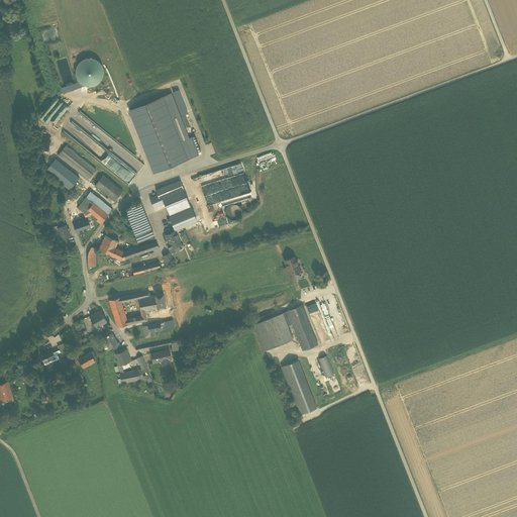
[(76,71),(76,75),(77,78),(79,81),(82,83),(85,85),(88,85),(92,85),(95,84),(98,83),(100,80),(102,77),(103,73),(103,69),(102,66),(100,62),(97,60),(93,58),(90,58),(86,58),(83,60),(80,62),(78,64),(76,68),(76,71)]
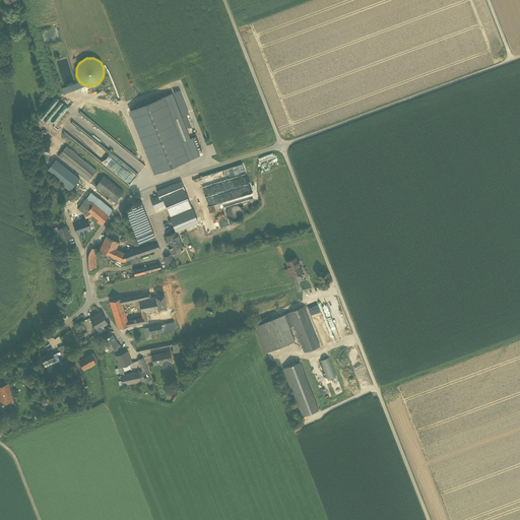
[(72,84),(62,88),(64,93),(83,85),(82,84),(78,82),(72,85),(72,84)]
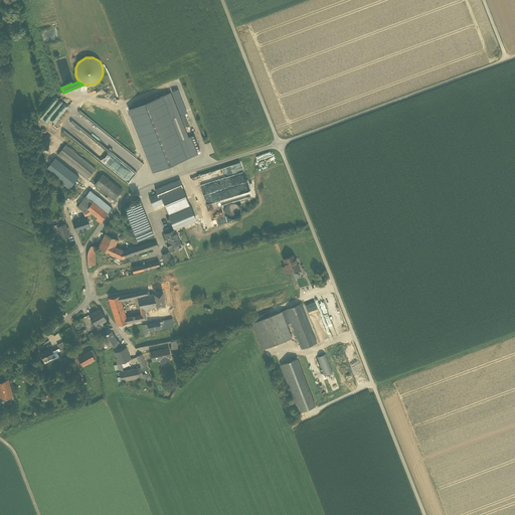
[(178,90),(173,92),(182,114),(187,112),(178,90)]
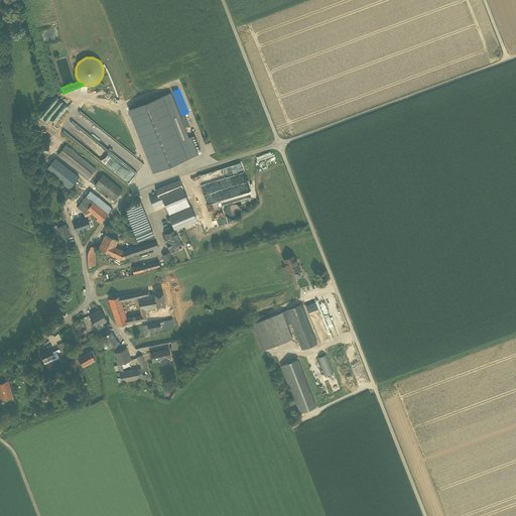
[(169,93),(129,109),(153,171),(198,154),(191,137),(187,138),(169,93)]
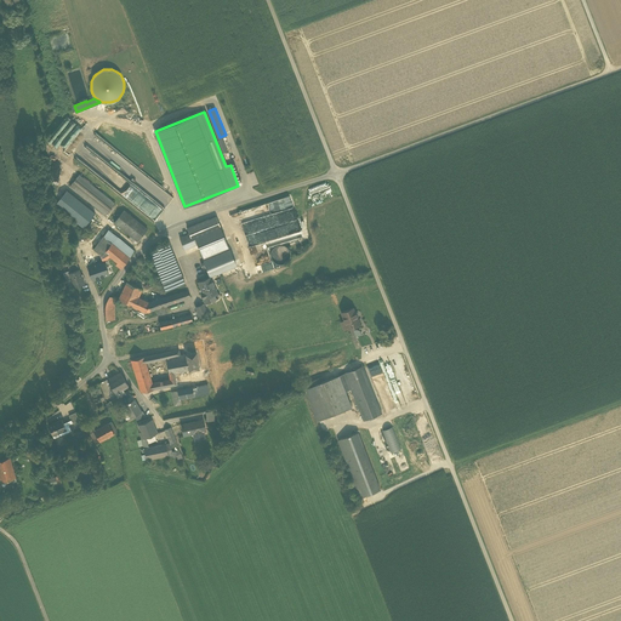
[(69,152),(89,125),(85,123),(83,126),(67,115),(50,138),(69,152)]
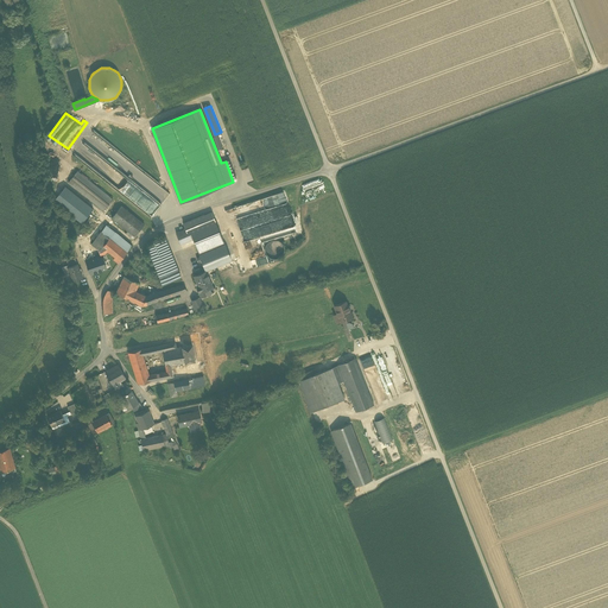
[(93,130),(82,143),(152,198),(163,185),(93,130)]
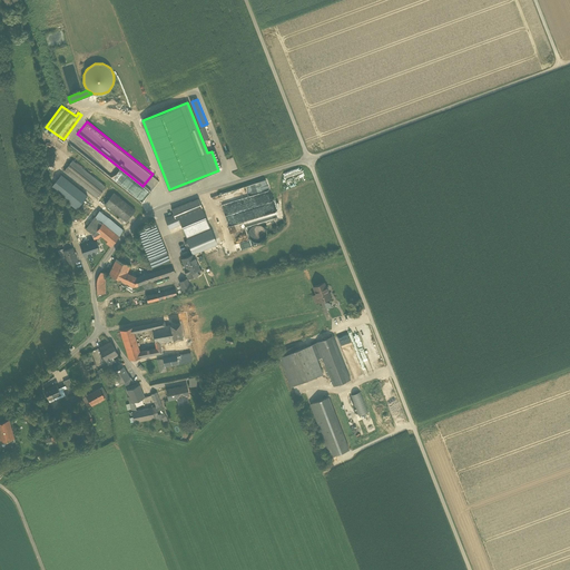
[(77,134),(68,145),(140,203),(149,190),(143,186),(77,134)]
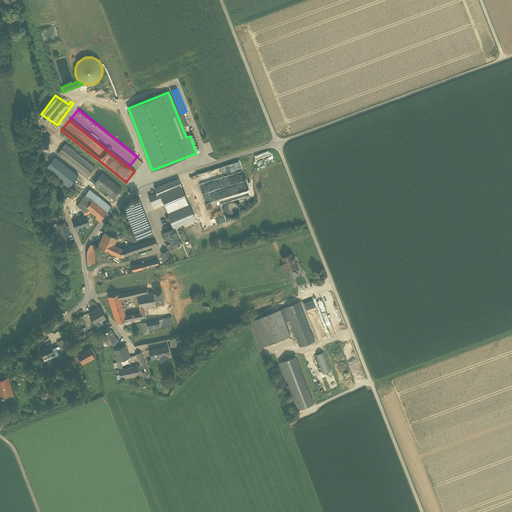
[(58,153),(87,177),(95,168),(65,144),(58,153)]
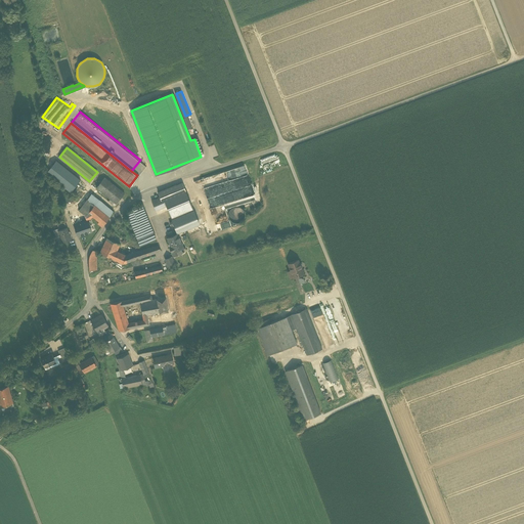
[(46,172),(71,191),(81,180),(56,161),(46,172)]
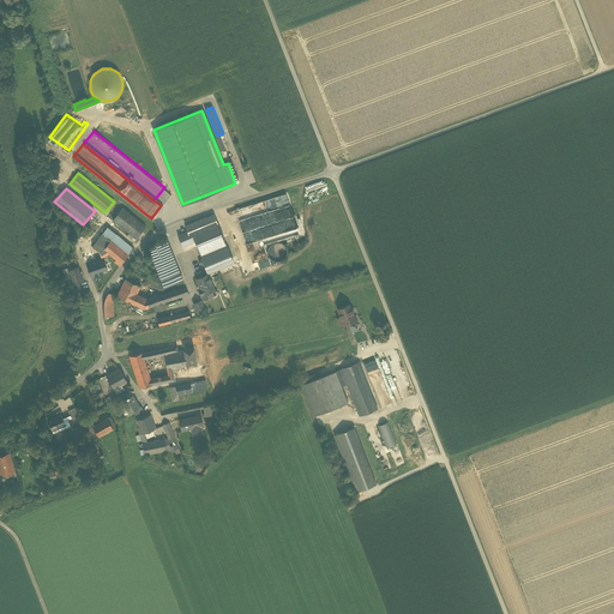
[(283,193),(235,209),(239,221),(288,206),(283,193)]
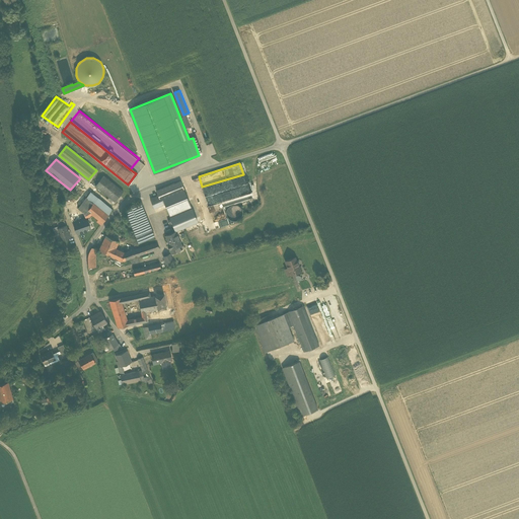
[(246,183),(243,174),(202,187),(205,197),(246,183)]
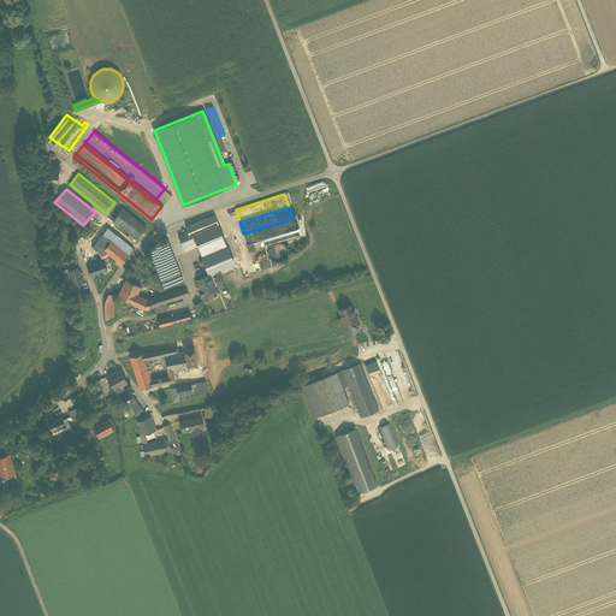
[(113,220),(130,234),(129,236),(132,238),(136,242),(147,227),(123,208),(113,220)]
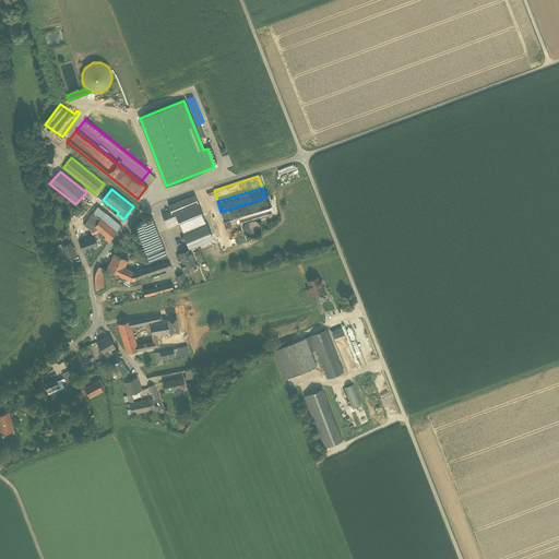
[(183,234),(202,226),(206,224),(199,204),(197,200),(194,194),(193,195),(189,198),(188,197),(168,205),(170,210),(162,214),(166,225),(178,219),(183,234)]
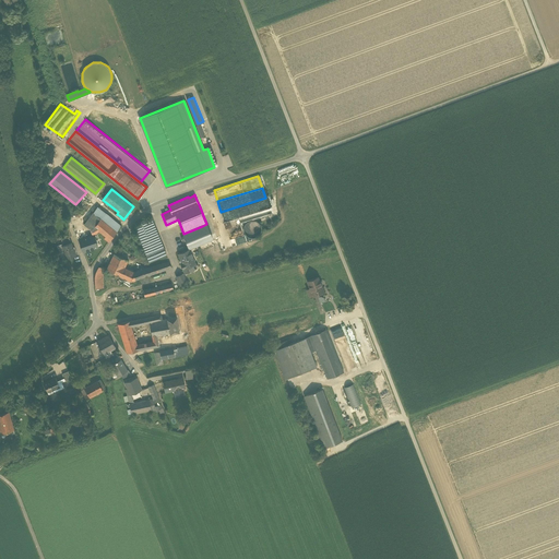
[(269,209),(265,198),(221,212),(225,223),(269,209)]
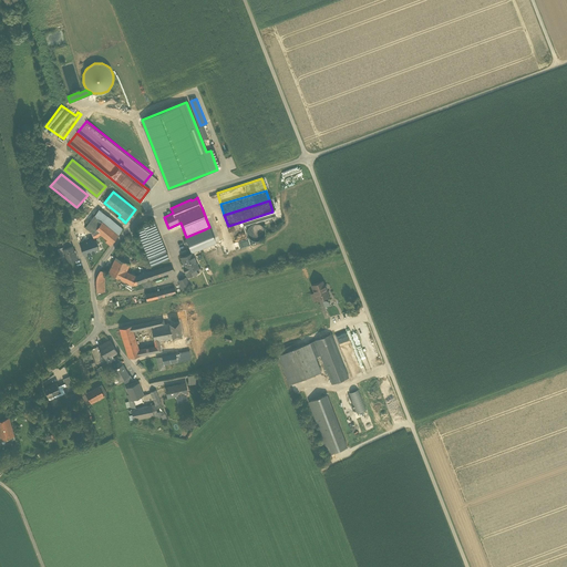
[(64,216),(66,218),(70,219),(73,219),(75,217),(76,214),(75,210),(73,208),(71,207),(68,208),(64,209),(63,213),(64,216)]
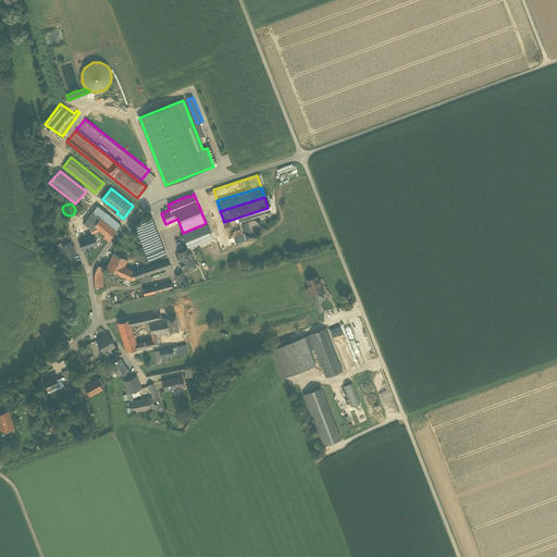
[(100,218),(116,231),(120,225),(96,207),(93,212),(100,218)]
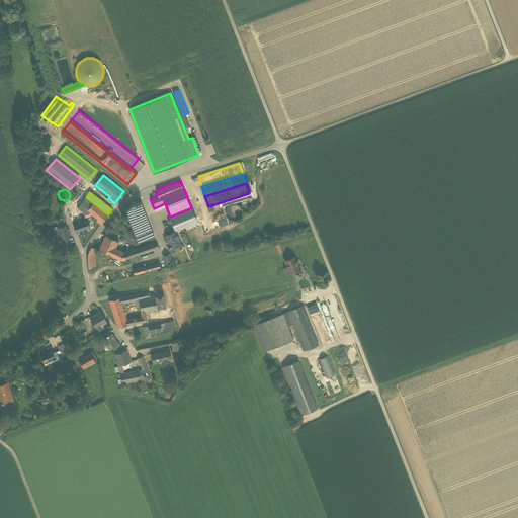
[(249,193),(208,206),(209,211),(251,199),(249,193)]
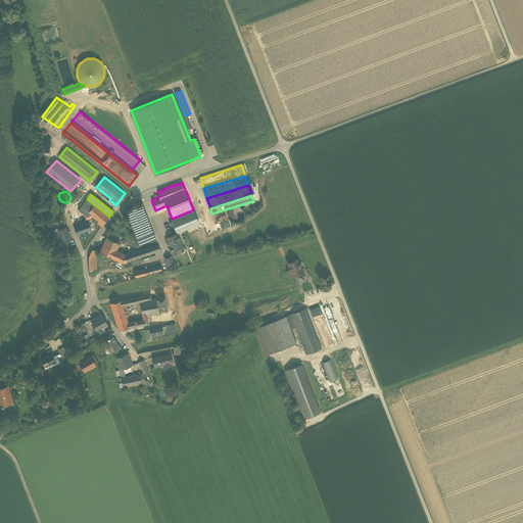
[(88,220),(93,216),(88,212),(94,204),(87,199),(79,210),(85,214),(87,219),(88,220)]
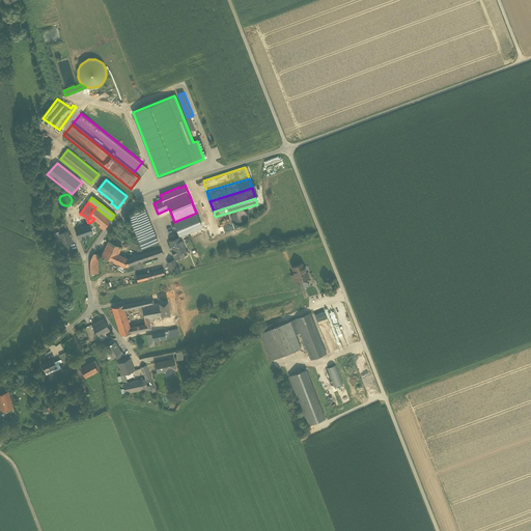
[(111,220),(95,207),(89,216),(94,219),(101,224),(105,227),(111,220)]
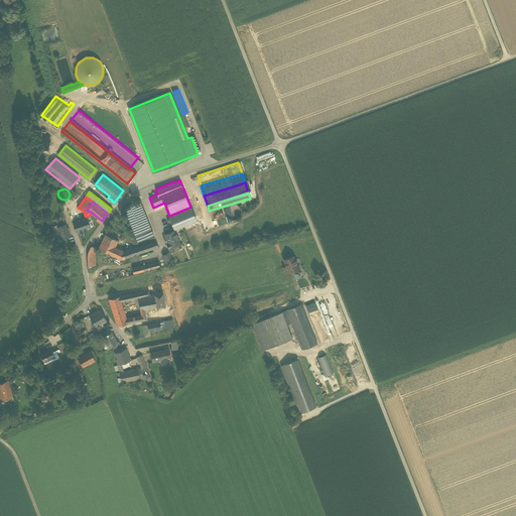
[(125,209),(128,218),(144,211),(140,202),(131,205),(131,207),(125,209)]
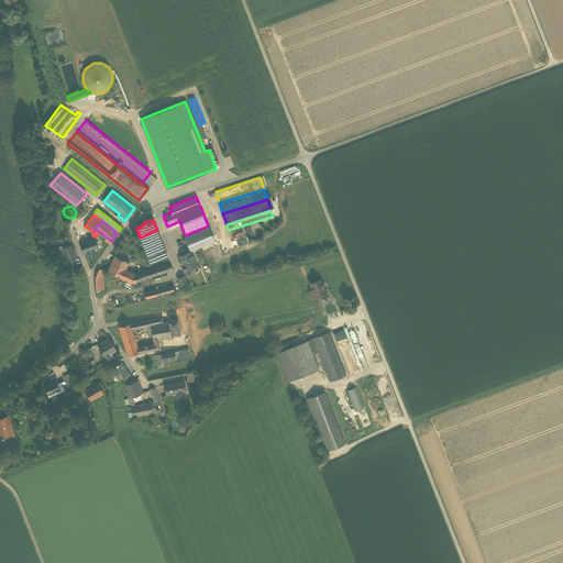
[(263,230),(260,227),(256,224),(252,224),(249,227),(246,230),(245,234),(247,238),(251,241),(254,242),(258,241),(262,238),(263,234),(263,230)]
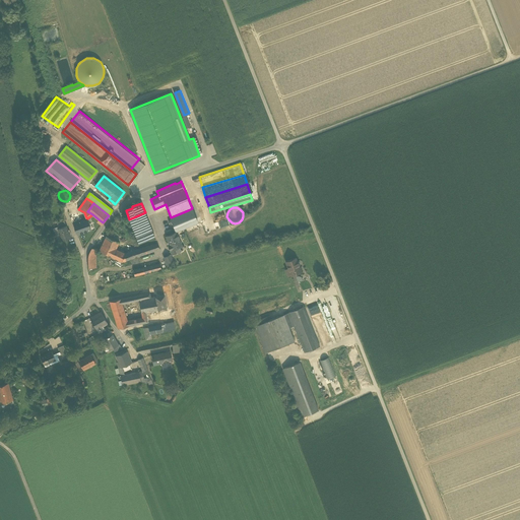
[(192,208),(188,210),(188,212),(171,219),(176,232),(198,222),(192,208)]
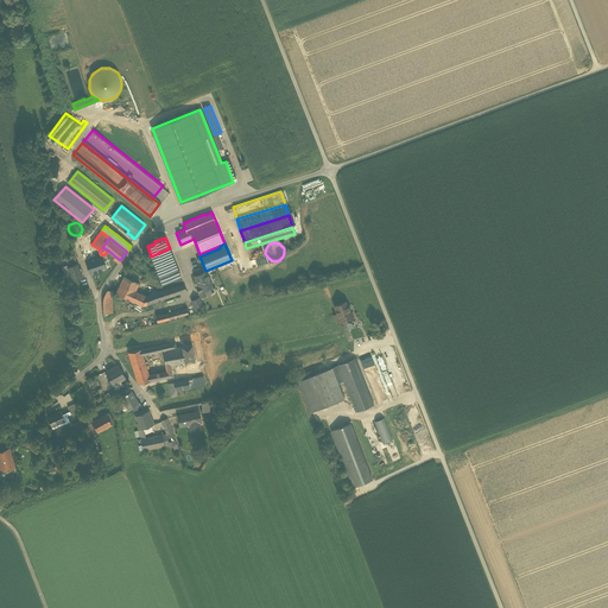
[(151,257),(160,278),(178,271),(170,248),(151,257)]
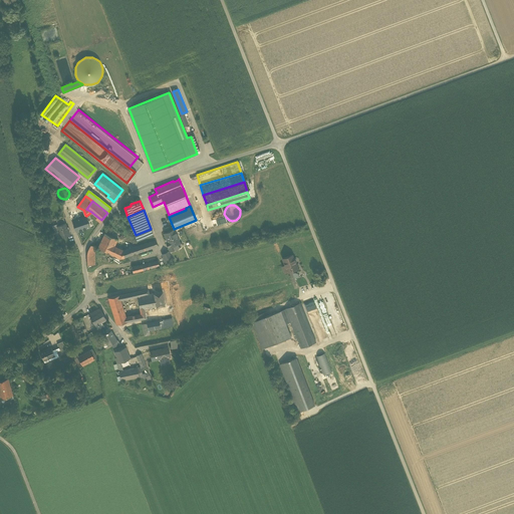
[(85,215),(78,218),(71,221),(76,233),(89,228),(90,227),(86,216),(85,215)]
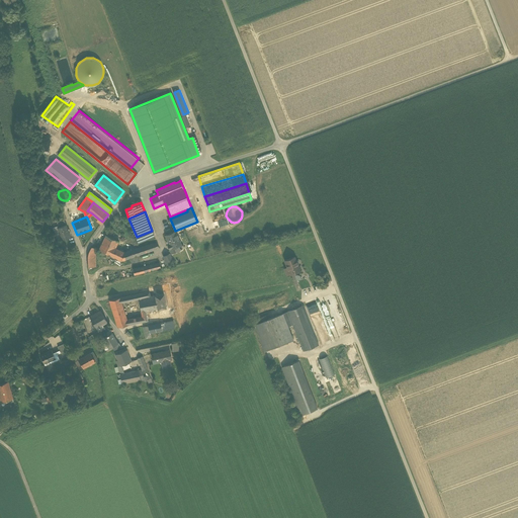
[(212,228),(229,224),(227,220),(211,223),(212,228)]
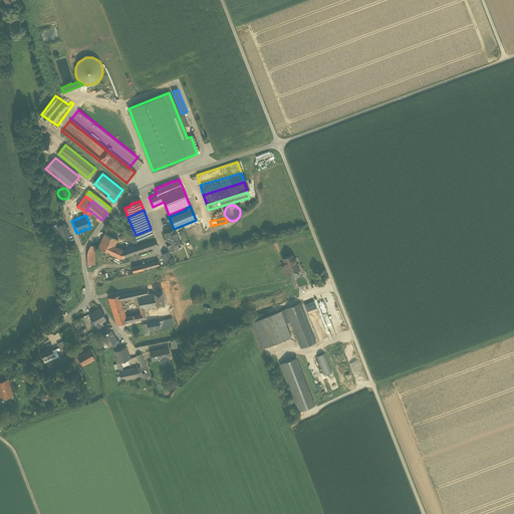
[(56,226),(61,238),(70,235),(65,223),(58,226),(56,226)]
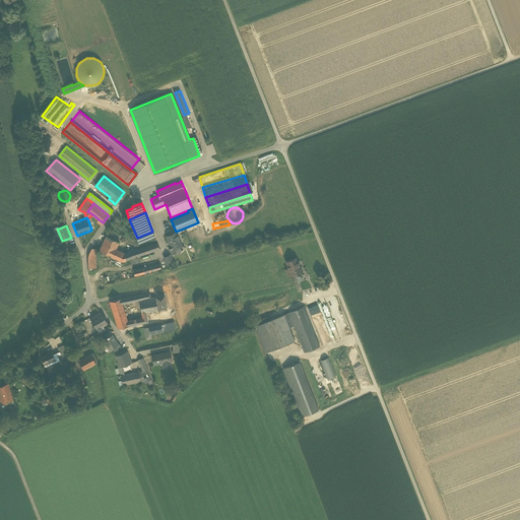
[(59,242),(62,241),(57,229),(59,229),(58,226),(53,229),(57,239),(59,242)]
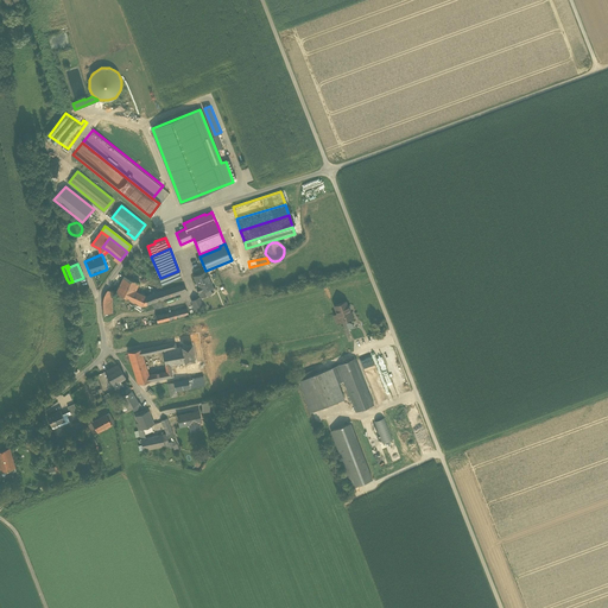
[(181,277),(178,271),(160,278),(163,284),(181,277)]
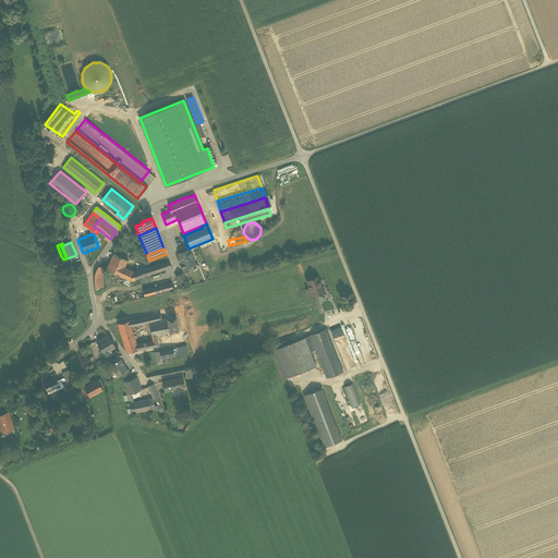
[(180,263),(182,268),(187,266),(192,264),(195,263),(192,255),(190,255),(187,249),(178,253),(182,262),(180,263)]
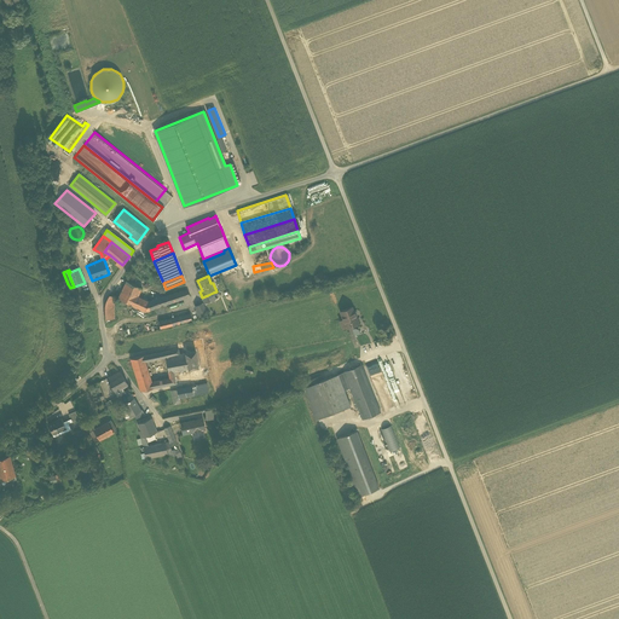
[(117,298),(128,304),(133,294),(138,296),(142,288),(127,279),(117,298)]
